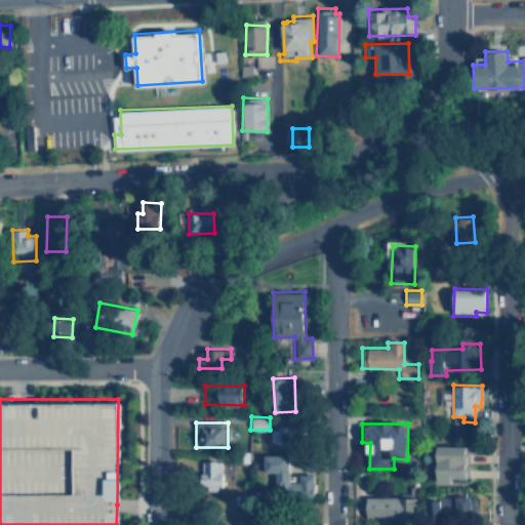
[(276,446),(297,446),(297,426),(277,425),(276,446)]
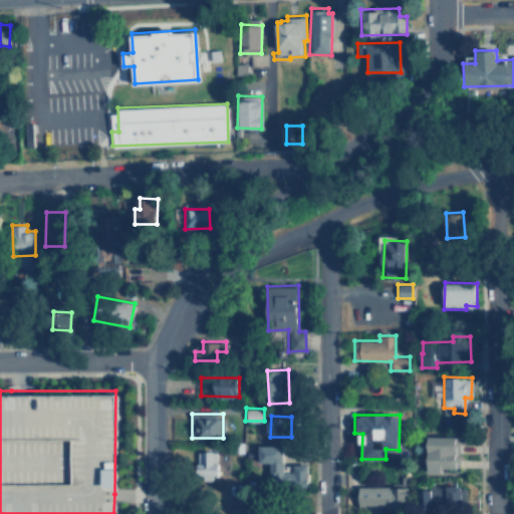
[(458,468),(459,436),(429,436),(428,473),(442,473),(442,468),(458,468)]
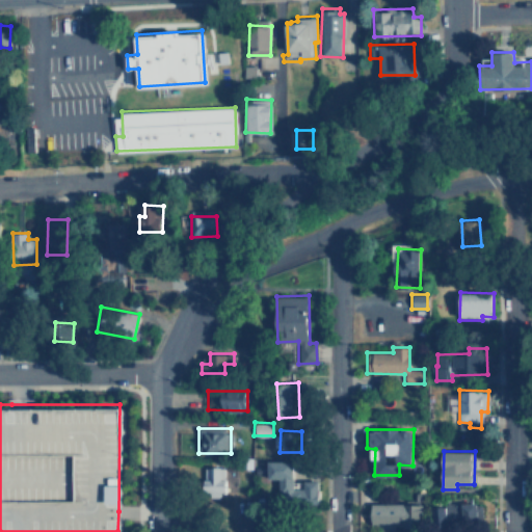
[(268,479),(280,479),(280,498),(318,499),(319,480),(303,480),(303,487),(293,487),(293,460),(268,460),(268,479)]
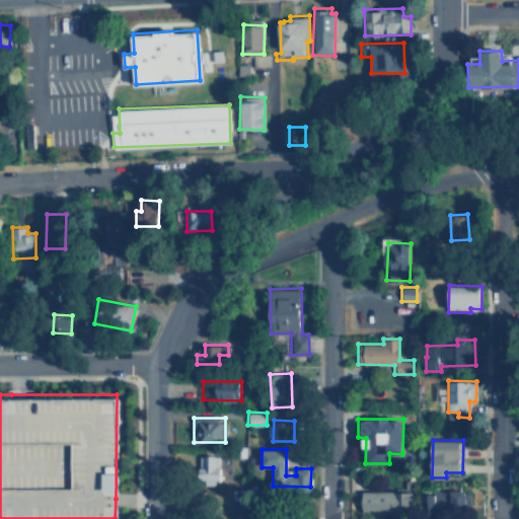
[(219,455),(200,455),(200,485),(218,485),(219,455)]
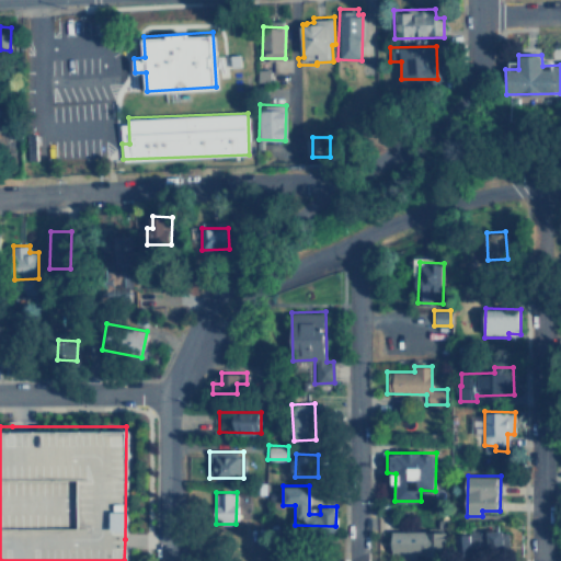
[(392,530),(392,556),(441,554),(441,548),(447,548),(447,530),(392,530)]
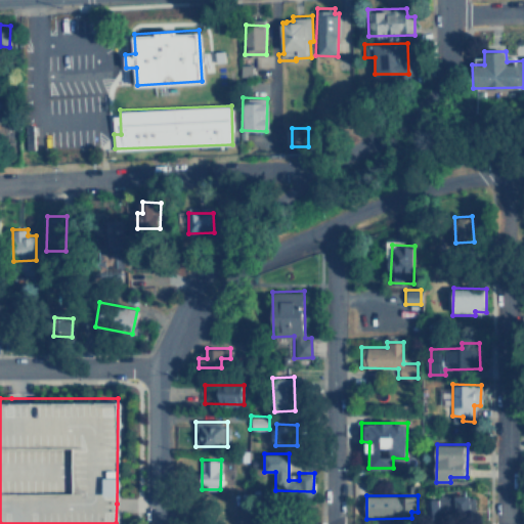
[(456,515),(455,495),(429,496),(429,516),(456,515)]
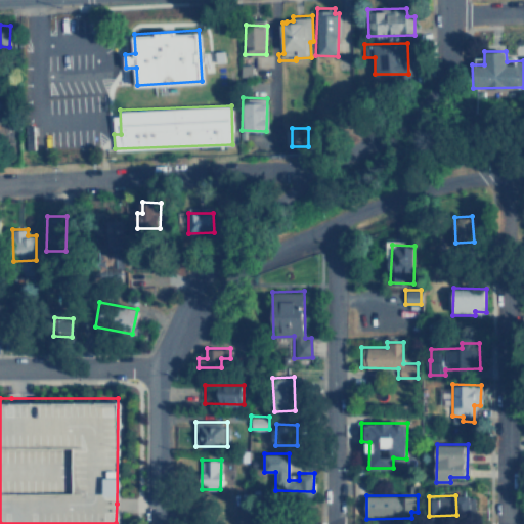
[(474,495),(457,495),(457,511),(475,510),(474,495)]
